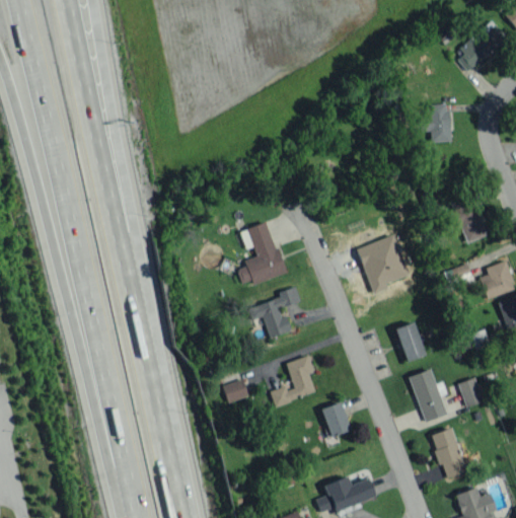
[(515,3),(504,14),(515,27),(515,3)]
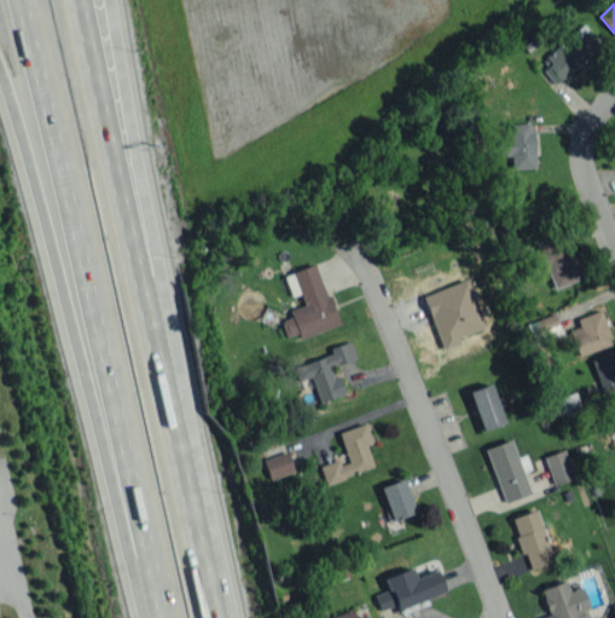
[(546,70),(557,85),(605,48),(587,24),(546,56),(553,64),(546,70)]
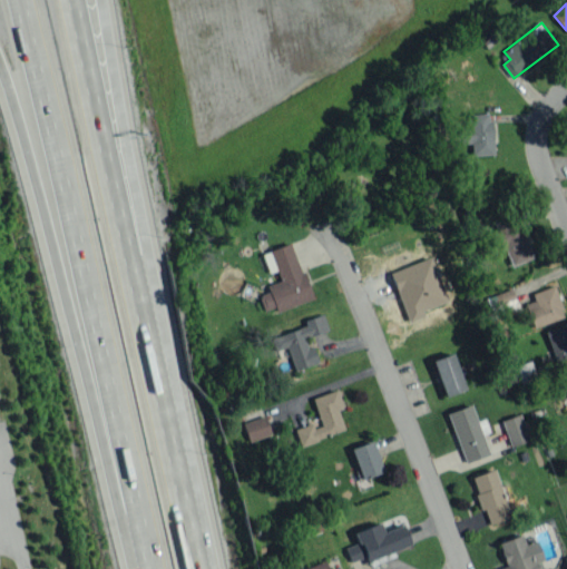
[(475,156),(496,156),(494,114),(471,115),(472,130),(462,131),(462,145),(473,144),(475,156)]
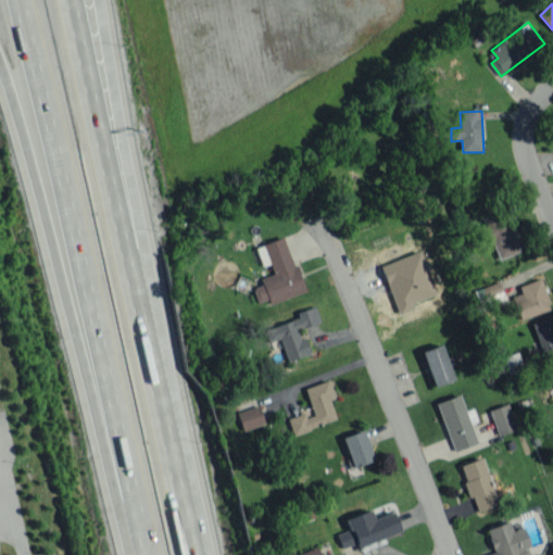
[(494,243),(501,261),(524,251),(511,217),(477,229),(484,247),(494,243)]
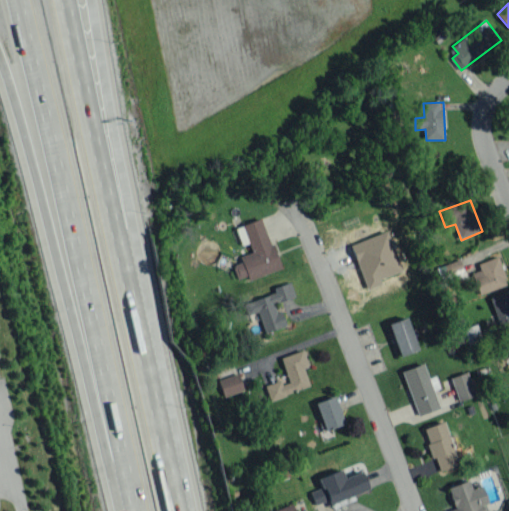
[(282,270),(264,218),(237,227),(243,245),(250,243),(253,252),(241,257),(243,263),(234,265),(239,280),(248,277),(249,281),(282,270)]
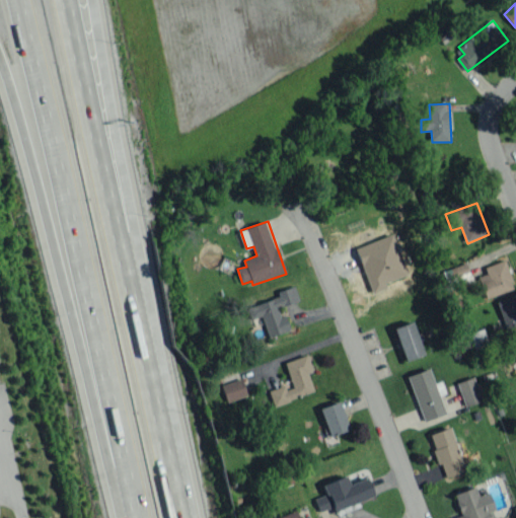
[(357,248),(373,294),(388,289),(386,283),(408,275),(393,235),(357,248)]
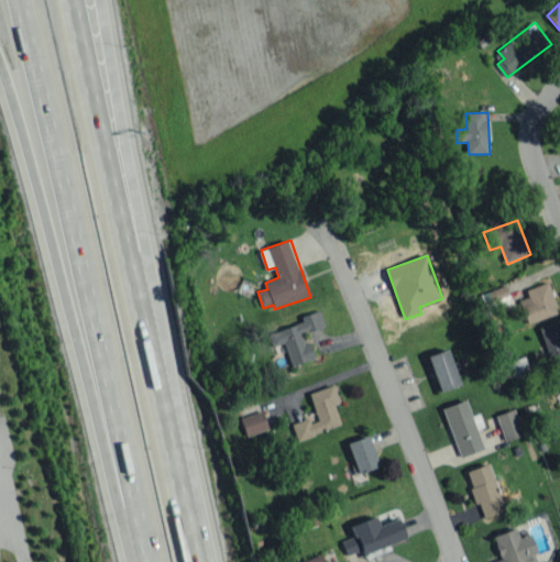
[(530,298),(520,301),(529,324),(559,312),(559,310),(548,283),(527,290),(530,298)]
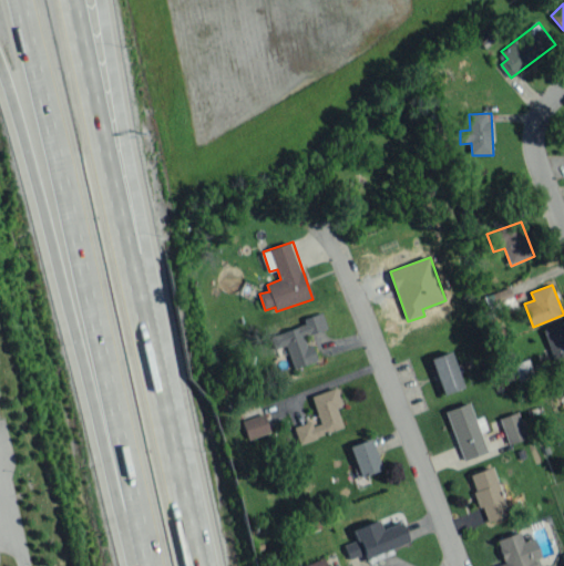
[(486,296),(492,317),(519,309),(512,288),(486,296)]
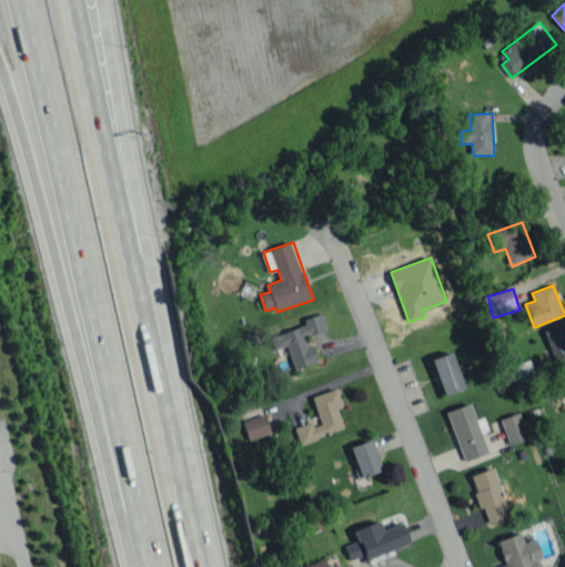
[(295,370),(316,363),(309,336),(329,330),(324,313),(305,320),(308,326),(272,337),(276,350),(289,346),(295,370)]
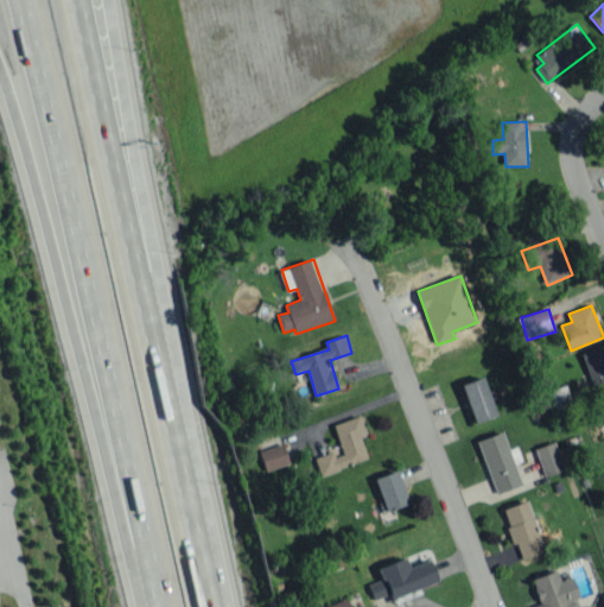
[(596,391),(603,389),(603,348),(583,354),(596,391)]
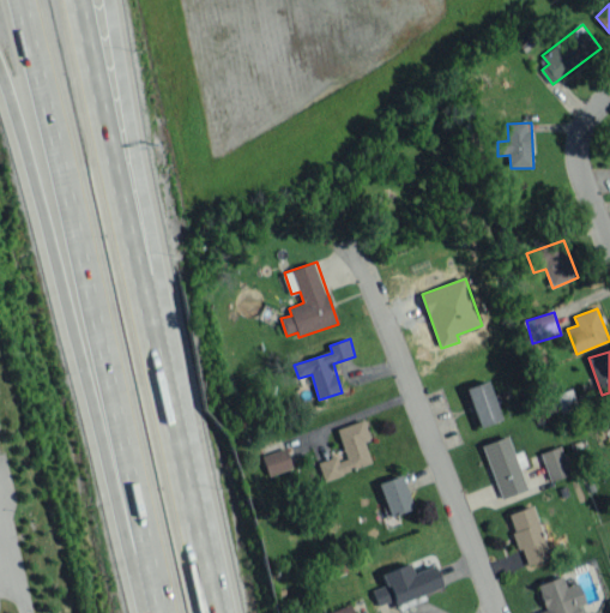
[(466,389),(481,428),(503,419),(488,382),(466,389)]
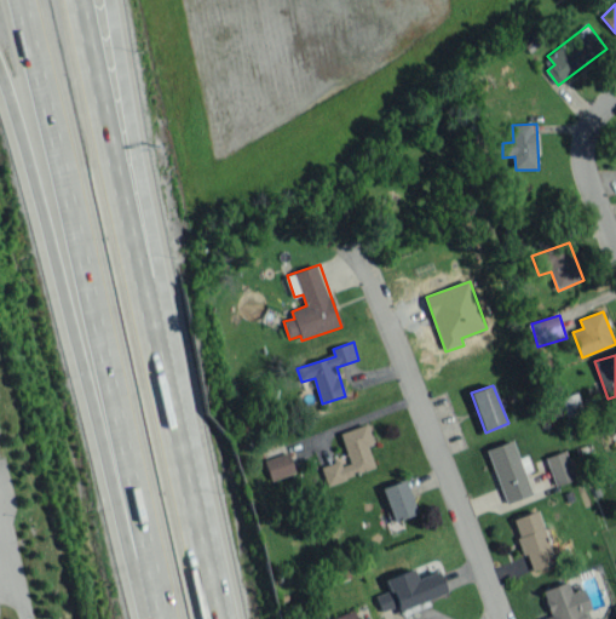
[(341,433),(350,459),(323,468),(328,485),(376,470),(369,445),(375,443),(369,424),(341,433)]
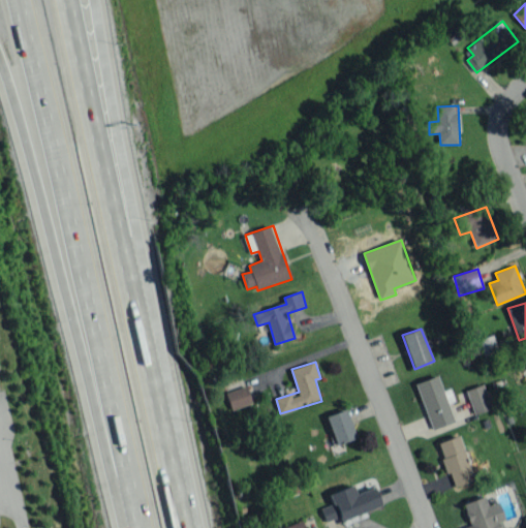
[(433,430),(456,422),(450,404),(456,402),(452,390),(444,392),(439,375),(416,383),(433,430)]
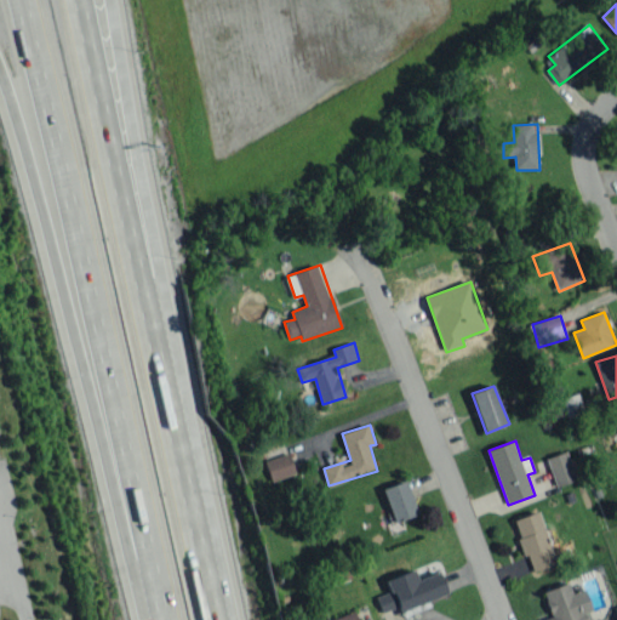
[(559,488),(578,481),(567,451),(548,459),(559,488)]
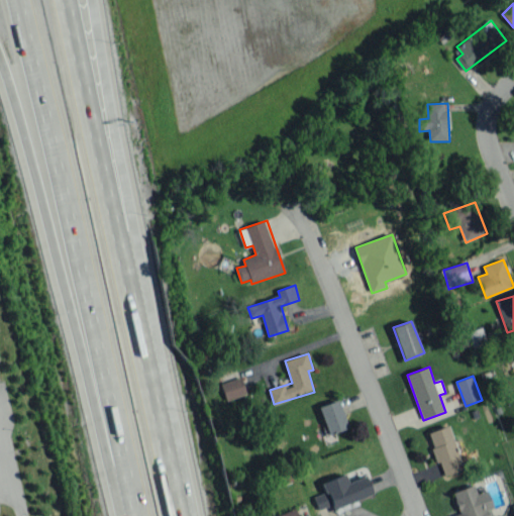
[(222,385),(228,401),(247,394),(241,377),(222,385)]
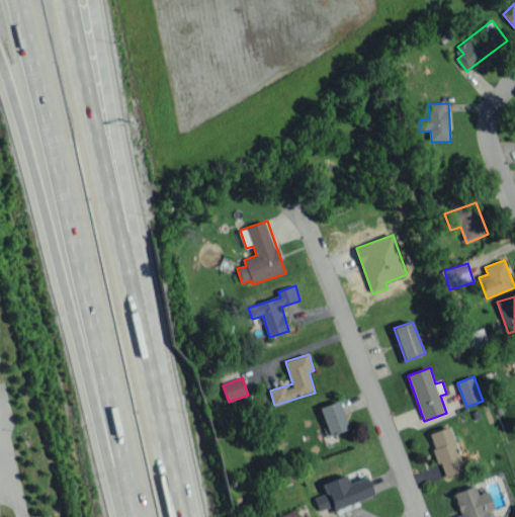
[(329,435),(348,430),(341,402),(321,407),(329,435)]
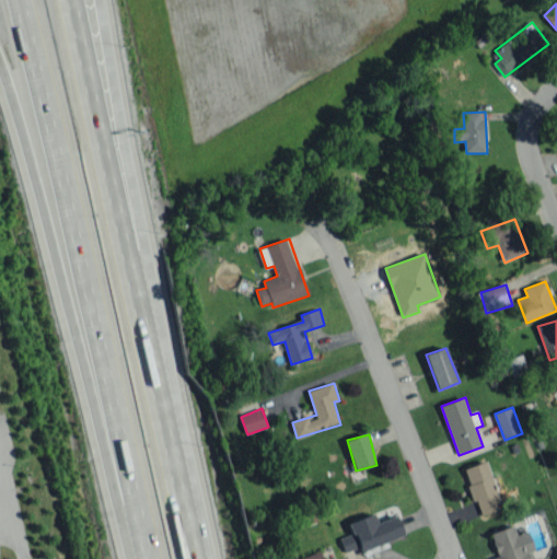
[(505,509),(487,461),(464,469),(475,503),(478,502),(484,516),(505,509)]
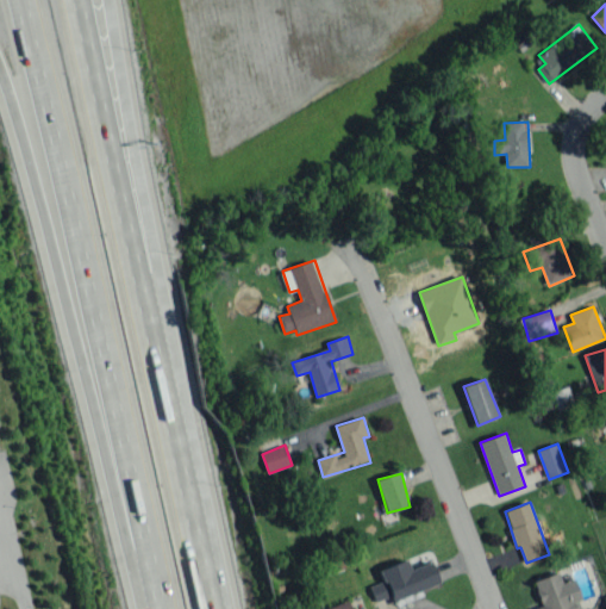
[(441,583),(432,563),(412,570),(407,560),(381,570),(385,582),(372,586),(378,602),(394,595),(395,601),(441,583)]
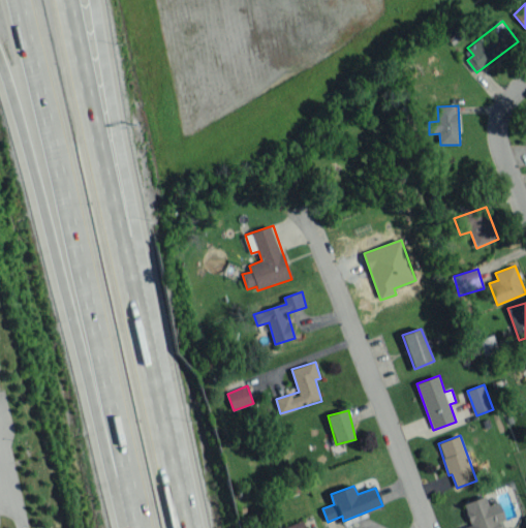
[(464,504),(471,526),(467,527),(502,527),(500,522),(506,520),(500,501),(489,505),(486,497),(464,504)]
